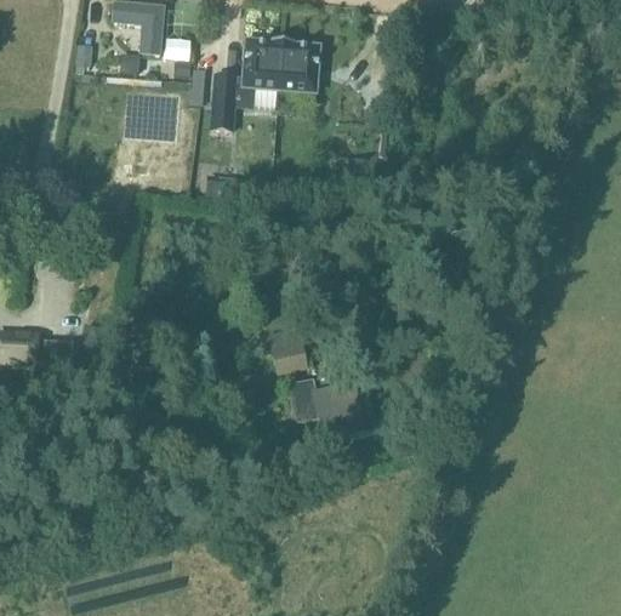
[(113,3),(112,21),(142,23),(140,52),(158,53),(161,5),(113,3)]
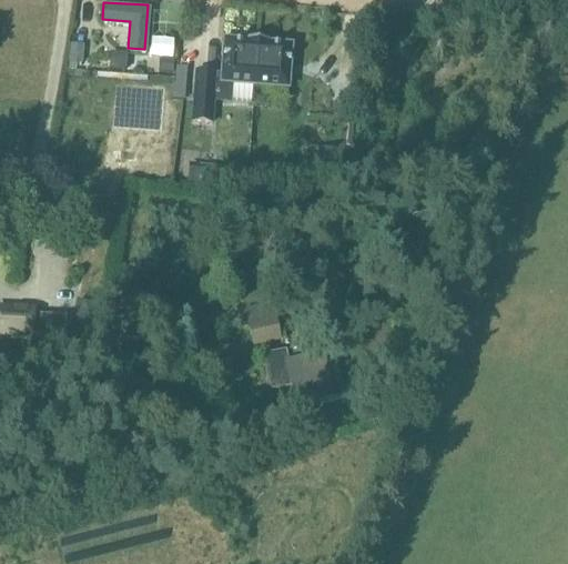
[(195,68),(192,118),(212,119),(215,78),(255,81),(259,37),(222,34),(220,69),(195,68)]
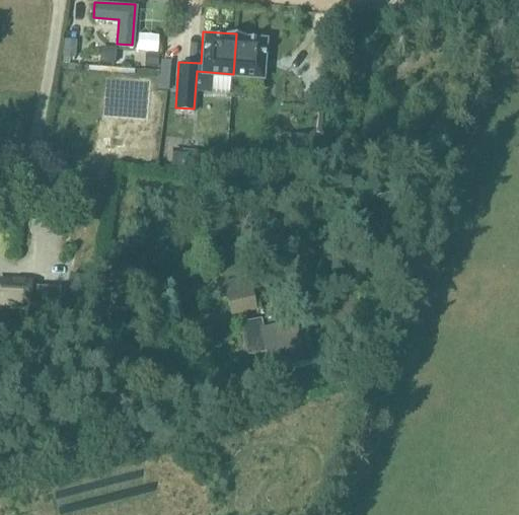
[(267,37),(236,33),(233,74),(264,76),(267,37)]
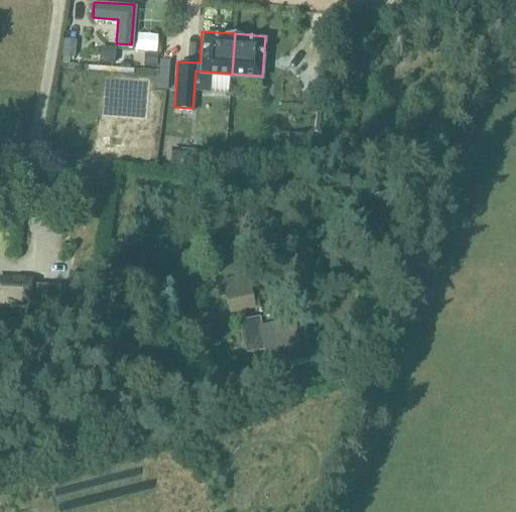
[(63,37),(62,53),(70,54),(75,54),(76,38),(63,37)]
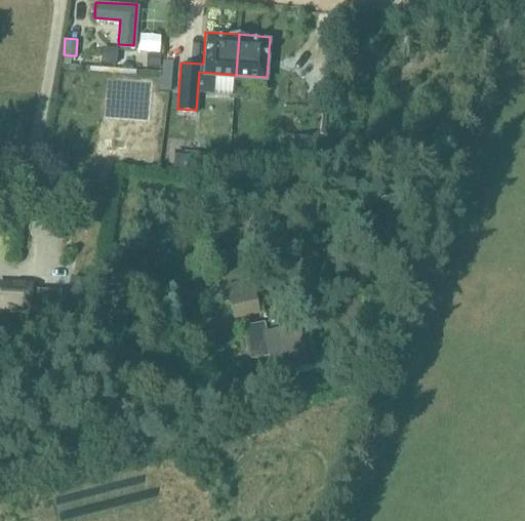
[(147,51),(146,64),(159,65),(161,52),(147,51)]
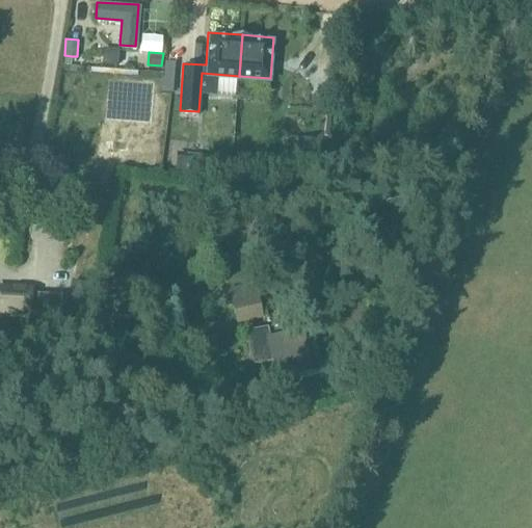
[(216,91),(213,107),(231,110),(233,95),(216,91)]
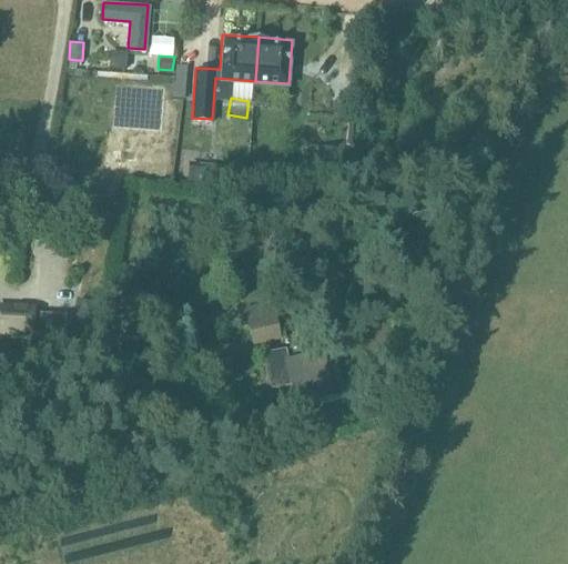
[(188,180),(188,182),(213,184),(213,182),(215,163),(200,162),(200,161),(190,160),(188,180)]
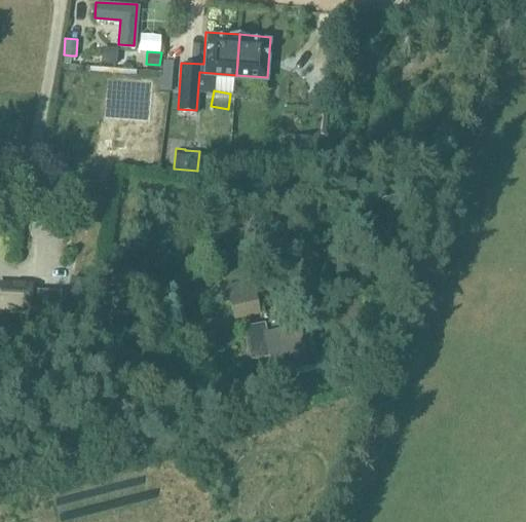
[(233,248),(221,249),(222,265),(234,264),(233,248)]
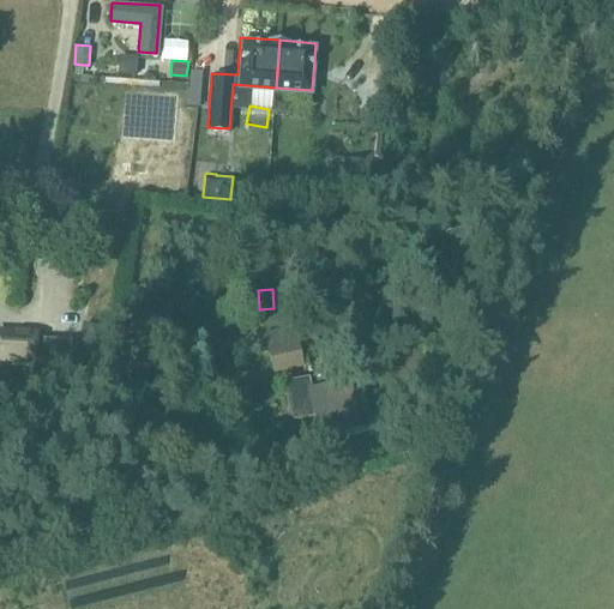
[(0,326),(0,360),(10,361),(11,327),(0,326)]
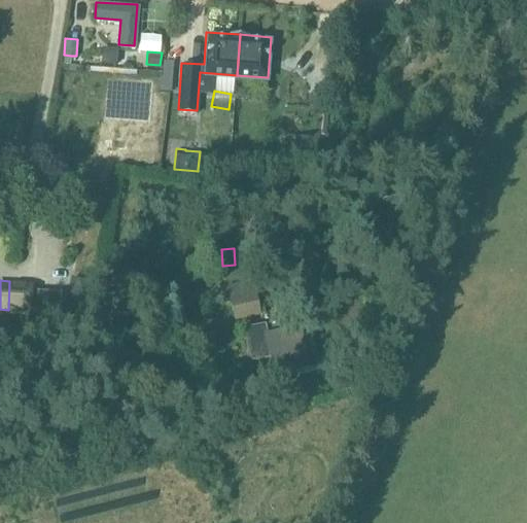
[(9,281),(8,310),(28,311),(28,288),(29,282),(9,281)]
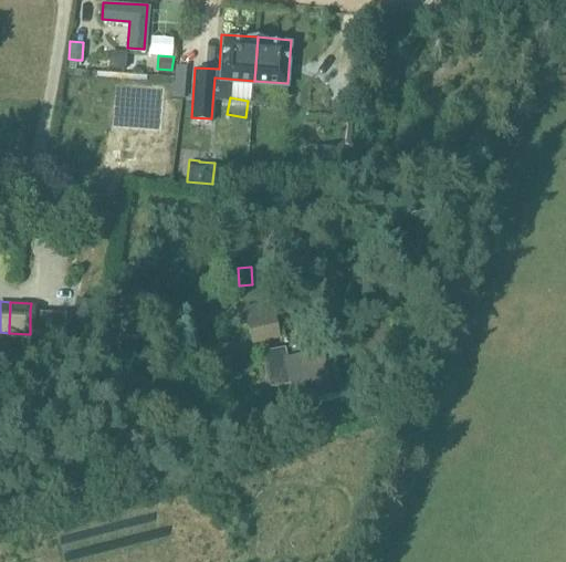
[(283,335),(276,305),(243,312),(251,343),(283,335)]
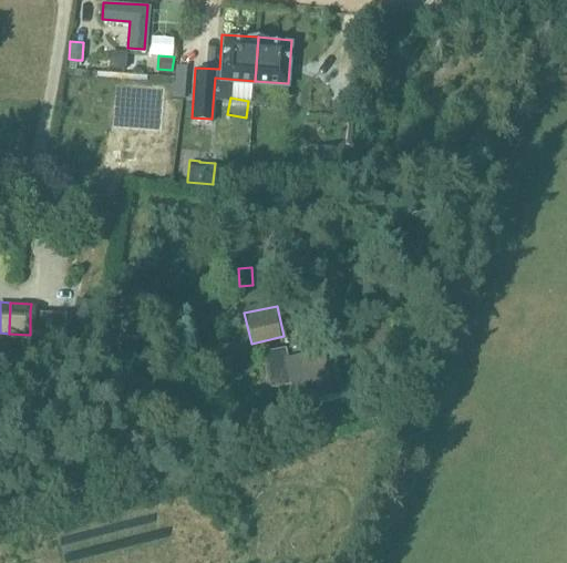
[(263,349),(270,387),(300,381),(303,400),(323,396),(319,377),(329,375),(323,348),(288,356),(286,345),(263,349)]
